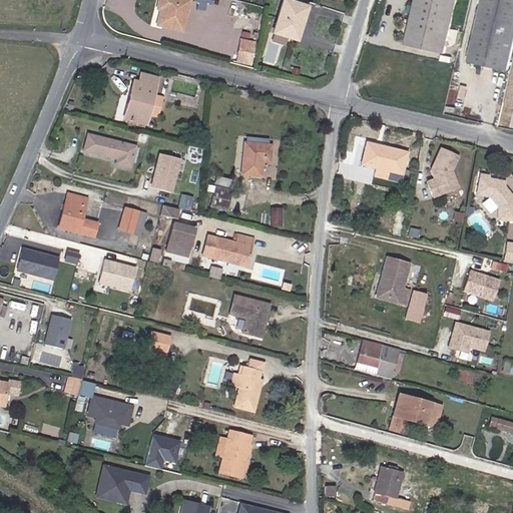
[(163,11),(159,26),(182,31),(189,0),(162,0),(160,10),(163,11)]
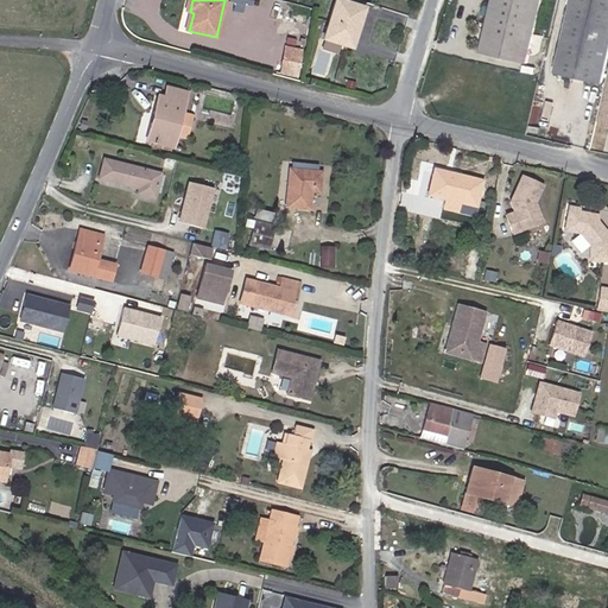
[(350,48),(363,7),(342,0),(335,0),(323,38),(350,48)]
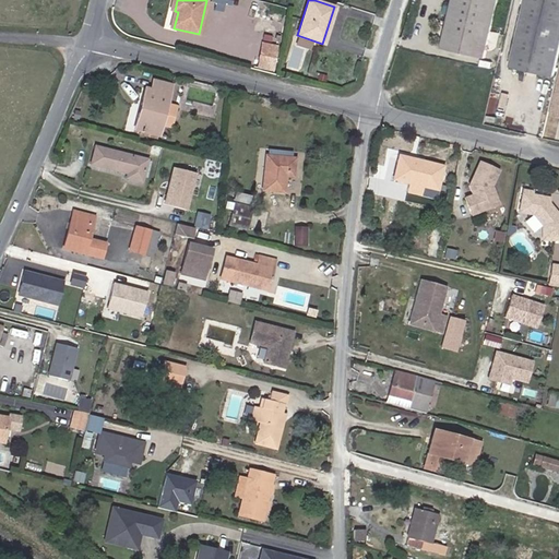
[(453,0),(451,13),(494,22),(498,0),(453,0)]
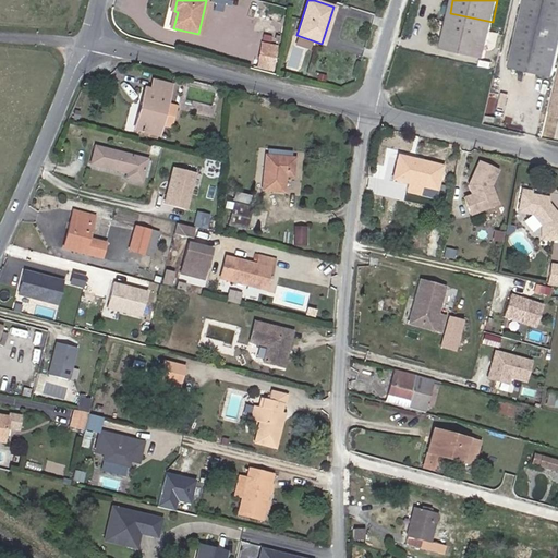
[(552,75),(557,48),(557,0),(524,0),(510,65),(552,75)]
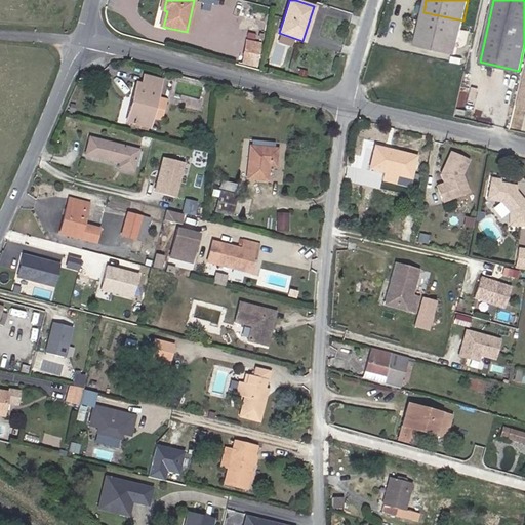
[(456,53),(463,21),(423,12),(416,44),(456,53)]
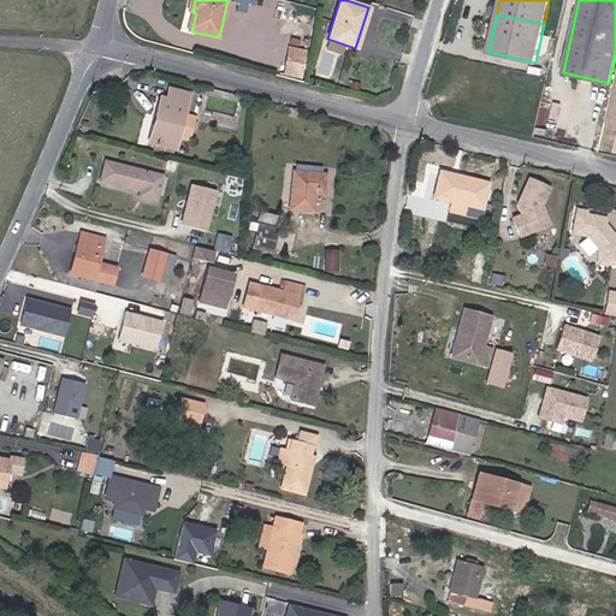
[(307,59),(308,52),(295,48),(292,57),(307,59)]
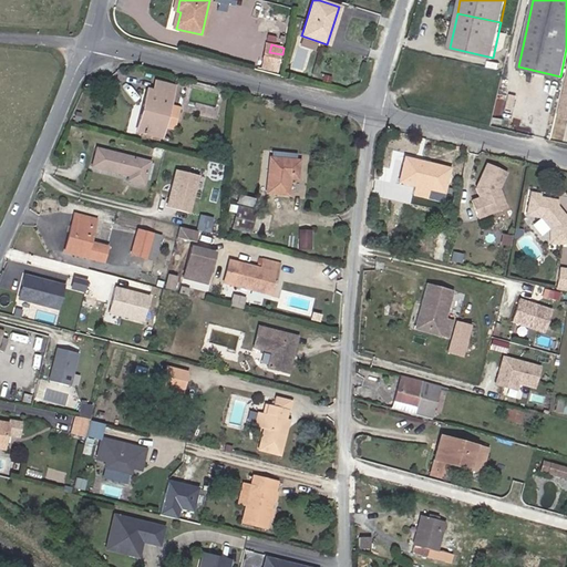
[(264,60),(280,64),(282,54),(269,52),(266,51),(264,60)]
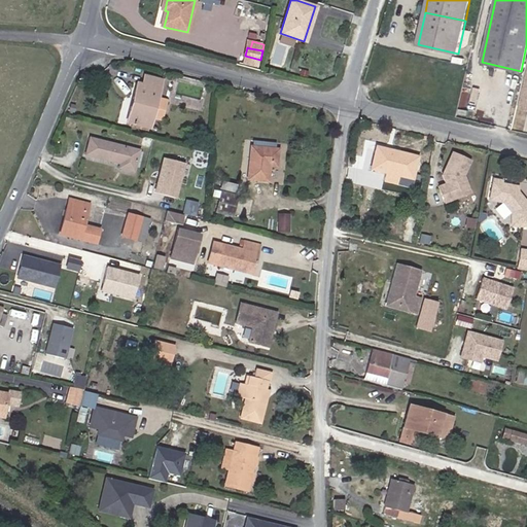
[(161,79),(144,75),(141,83),(137,82),(127,121),(147,127),(150,114),(155,97),(161,79)]
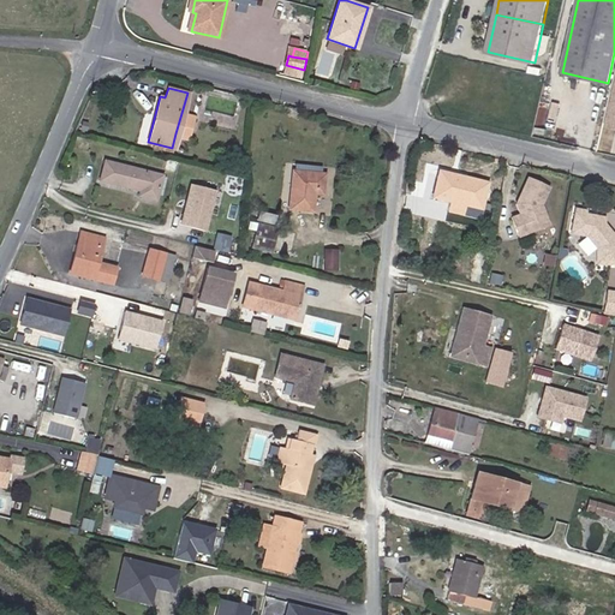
[(181,113),(175,133),(186,137),(192,115),(181,113)]
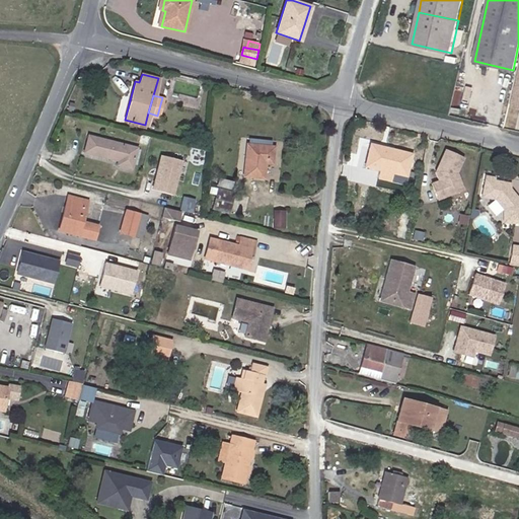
[(146,143),(148,136),(141,134),(139,142),(146,143)]
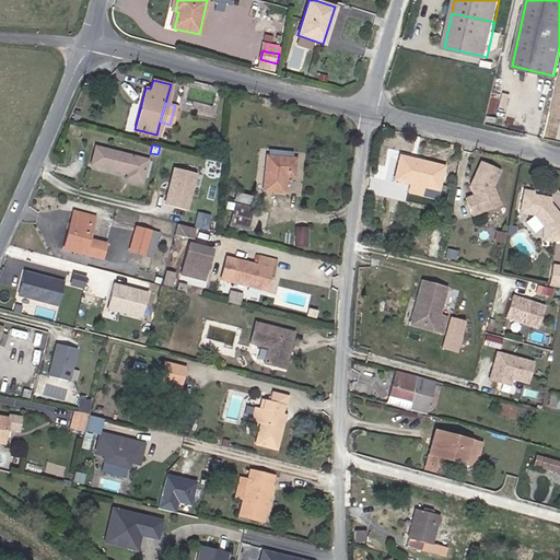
[(140,181),(146,159),(95,147),(91,164),(127,173),(126,177),(140,181)]
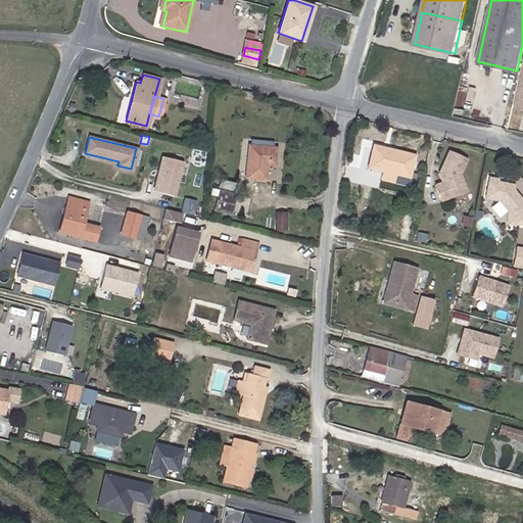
[(249,137),(244,176),(264,178),(266,163),(272,164),(275,147),(259,145),(260,138),(249,137)]
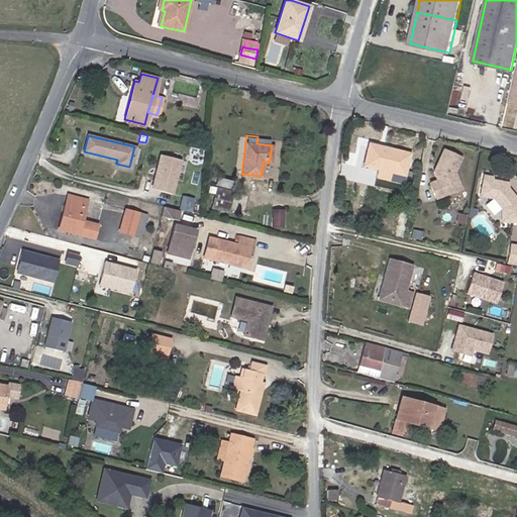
[(407,152),(368,143),(363,164),(378,168),(376,177),(390,180),(392,171),(402,173),(407,152)]
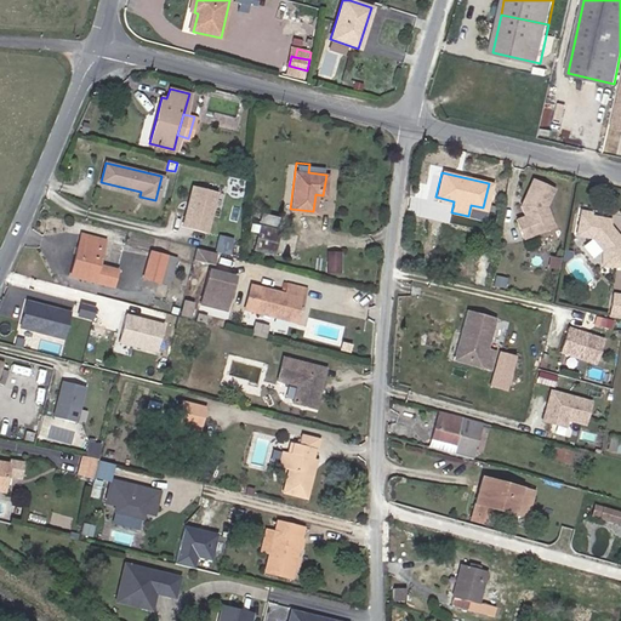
[(517,221),(523,239),(552,228),(547,214),(543,212),(553,188),(533,180),(524,198),(525,201),(524,206),(520,208),(525,218),(517,221)]
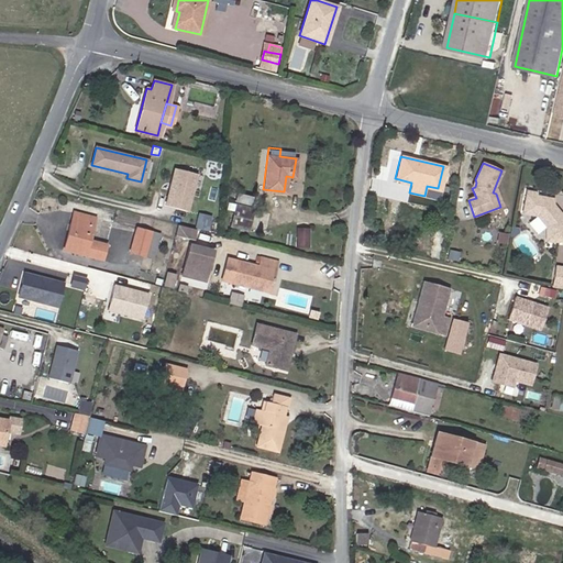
[(197,173),(175,167),(166,202),(188,208),(197,173)]
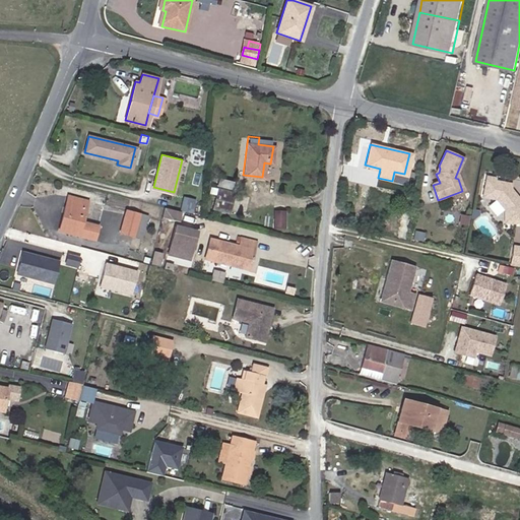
[(492,178),(483,176),(480,197),(494,199),(503,206),(506,219),(519,216),(519,202),(509,188),(507,190),(503,186),(503,183),(492,181),(492,178)]
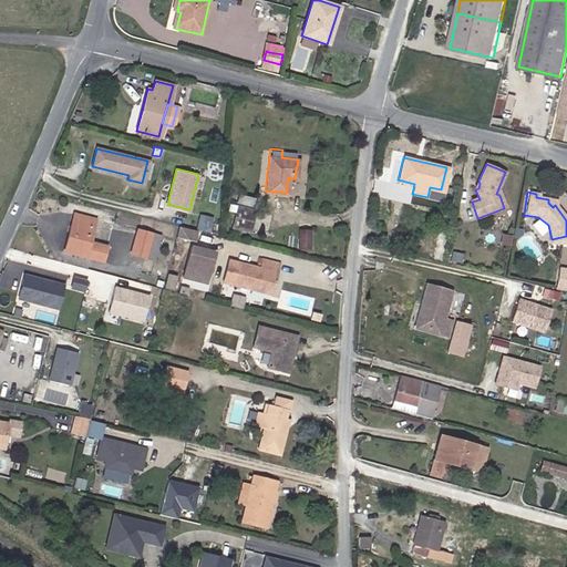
[(248,229),(254,208),(237,204),(232,225),(248,229)]
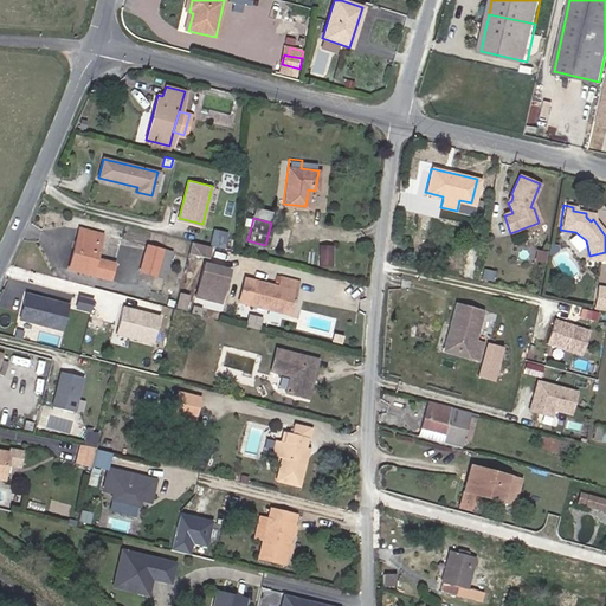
[(100,233),(79,227),(69,268),(108,278),(113,263),(94,257),(100,233)]
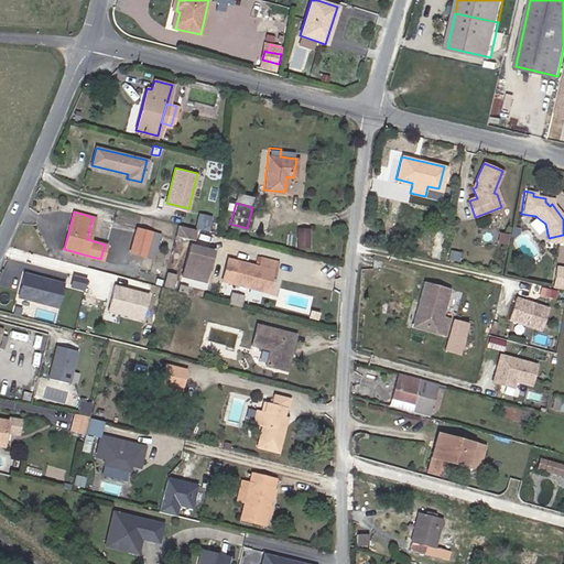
[(193,239),(196,228),(177,224),(174,235),(193,239)]
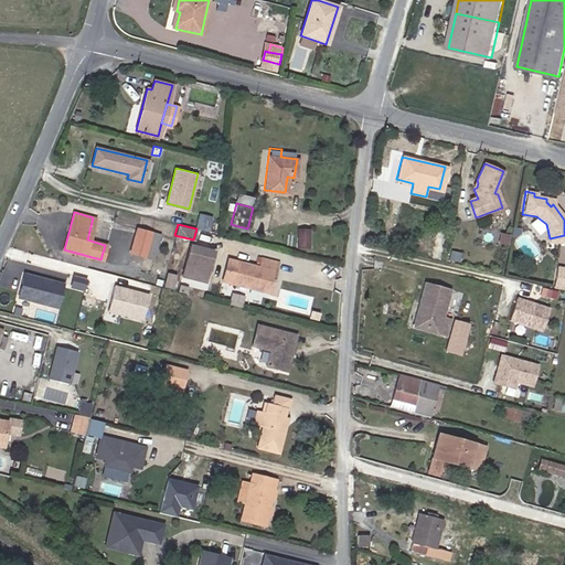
[(145,255),(150,232),(136,228),(130,252),(145,255)]
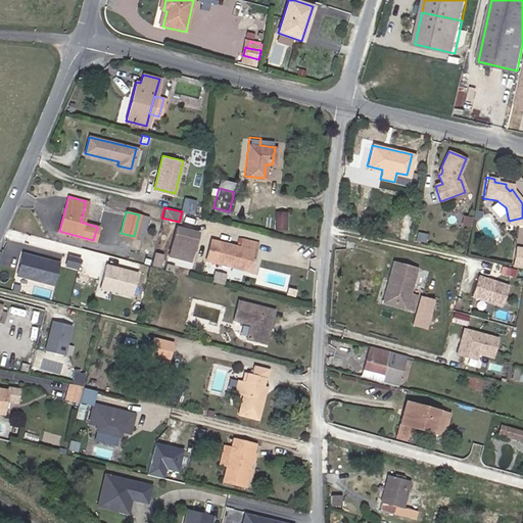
[(287,214),(276,212),(275,229),(285,230),(287,214)]
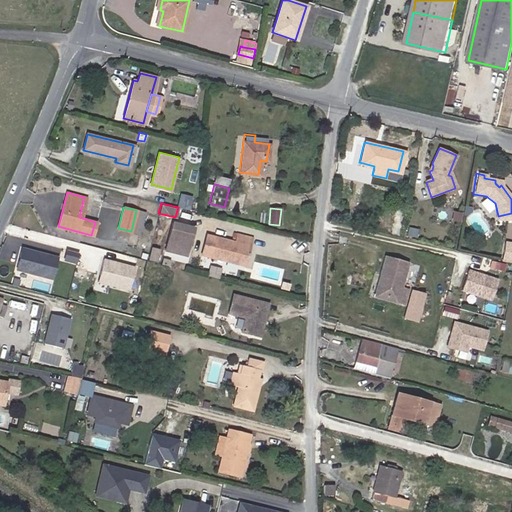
[(143,212),(136,210),(131,231),(138,233),(143,212)]
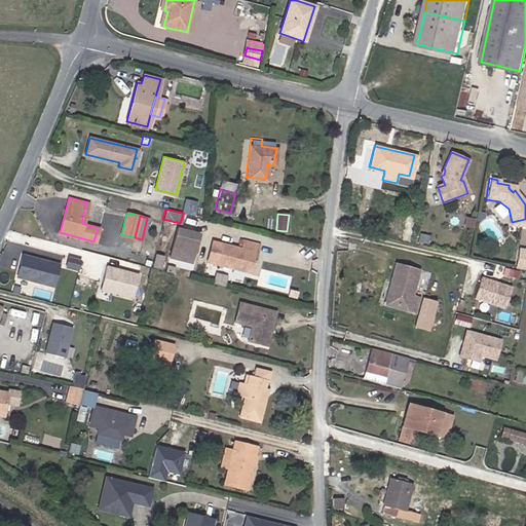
[(473,228),(474,220),(466,219),(464,226),(473,228)]
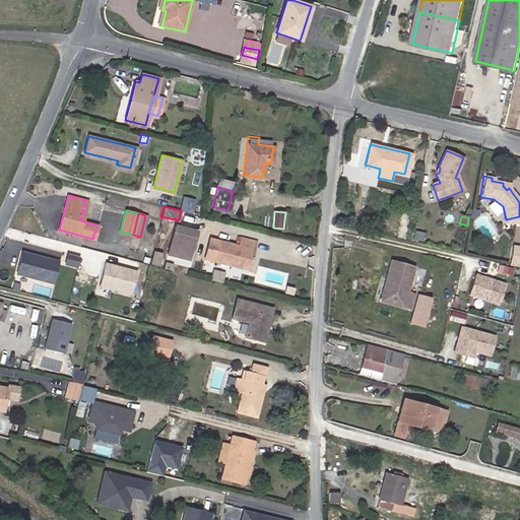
[(196,231),(179,225),(171,252),(189,258),(196,231)]
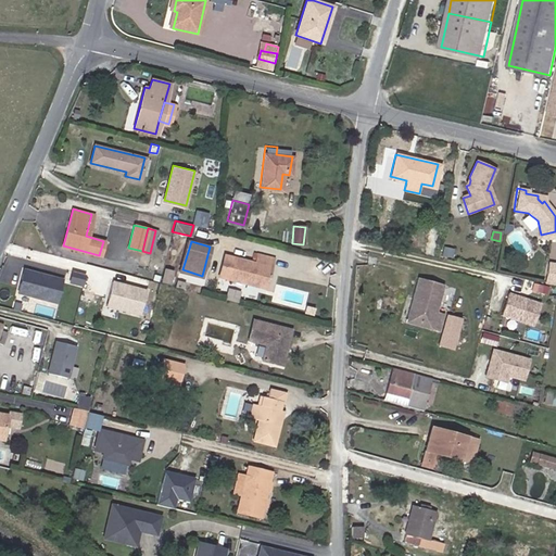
[(452,257),(454,250),(444,248),(443,255),(452,257)]
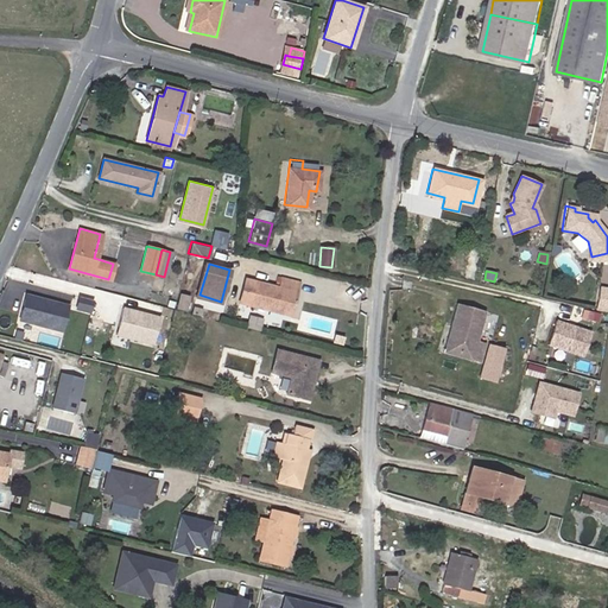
[(291,310),(299,282),(282,277),(279,286),(246,278),(239,302),(268,310),(271,304),(291,310)]
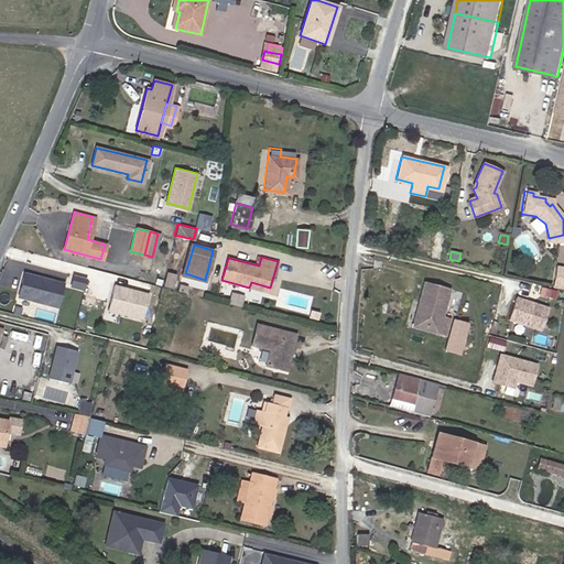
[(62,307),(68,281),(24,270),(18,296),(62,307)]
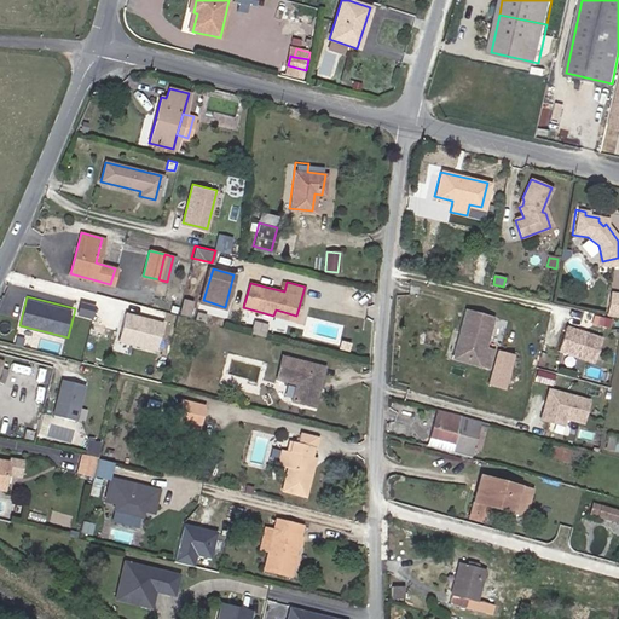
[(618,316),(618,298),(611,296),(606,313),(618,316)]
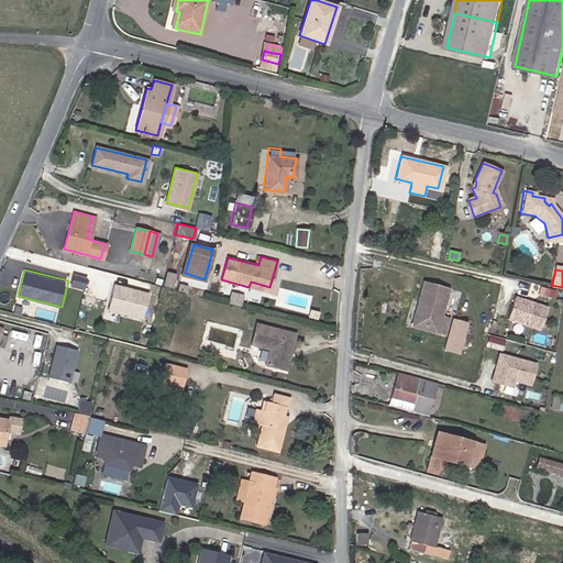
[(77,275),(74,285),(88,289),(90,279),(77,275)]
